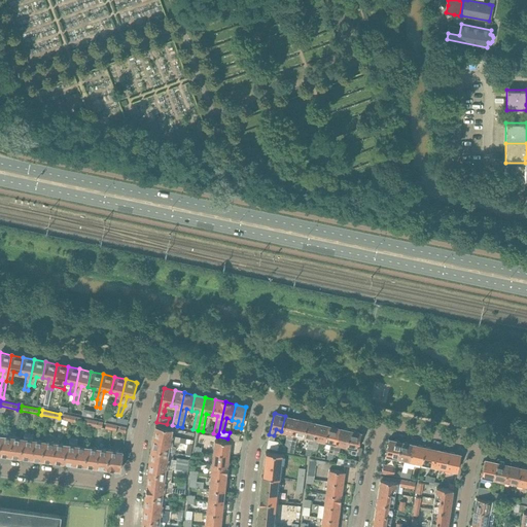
[(81,418),(64,414),(63,419),(80,423),(81,418)]
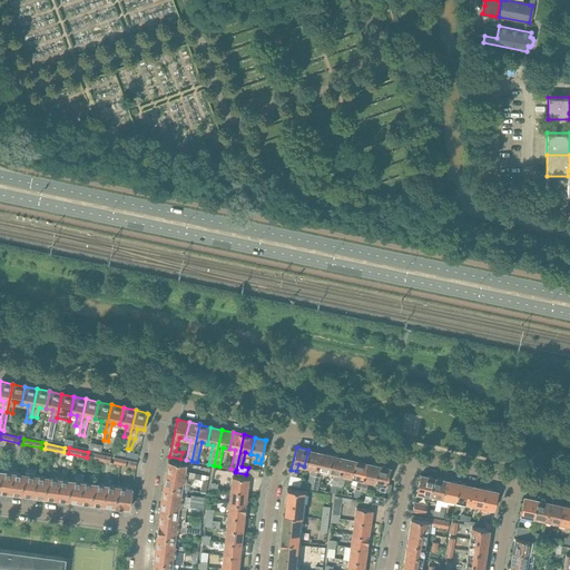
[(302,481),(300,487),(306,488),(312,489),(320,452),(308,450),(305,467),(311,468),(307,482),(302,481)]
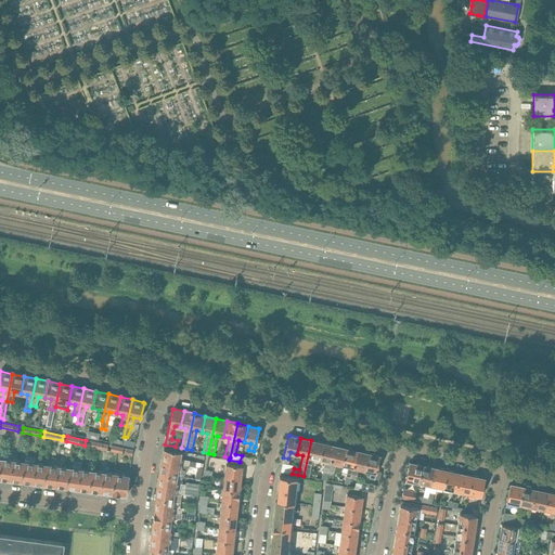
[(313,457),(319,459),(323,442),(311,440),(304,476),(309,477),(313,457)]
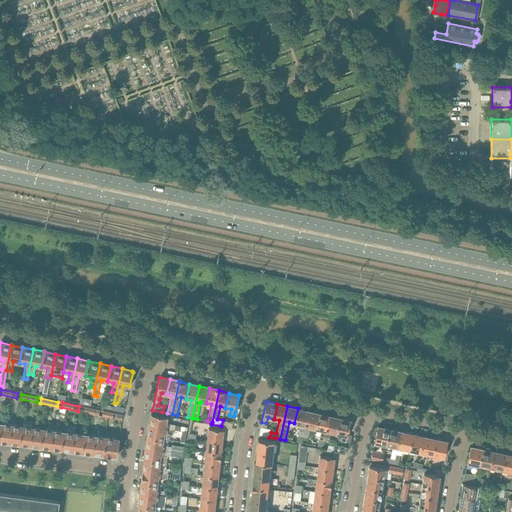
[(99,410),(82,407),(81,411),(98,415),(99,410)]
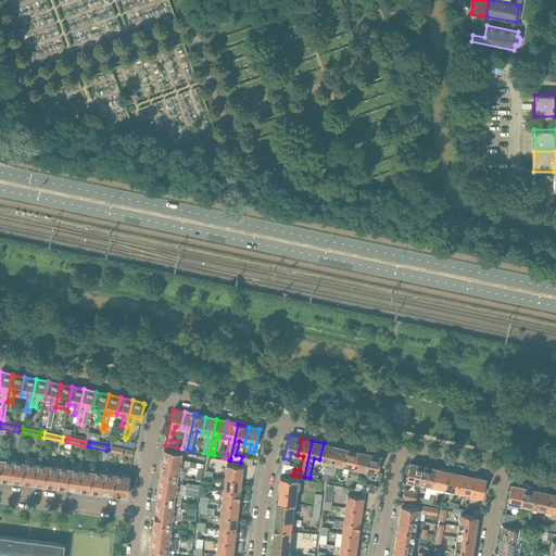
[(324,443),(319,459),(326,462),(324,472),(321,480),(327,481),(329,474),(335,446),(324,443)]
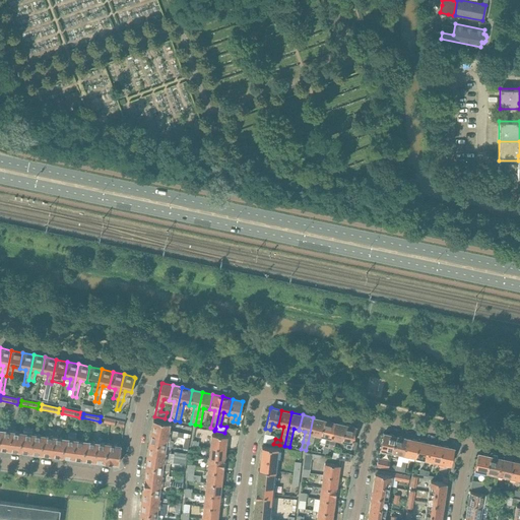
[(315,434),(320,435),(324,419),(313,417),(308,443),(312,444),(315,434)]
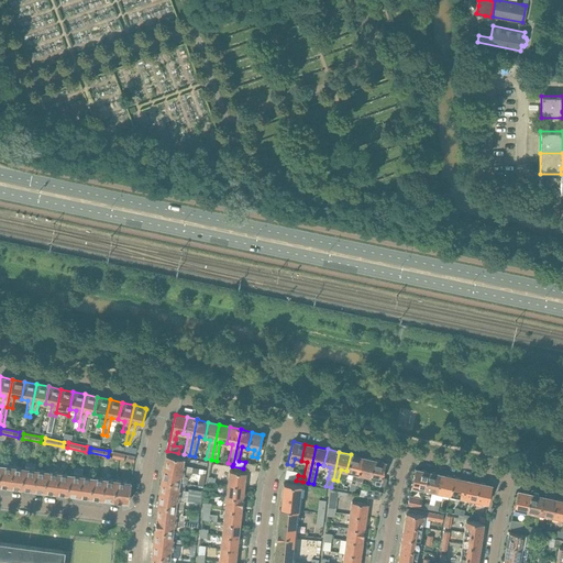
[(166,454),(164,467),(191,472),(192,466),(183,465),(184,457),(166,454)]
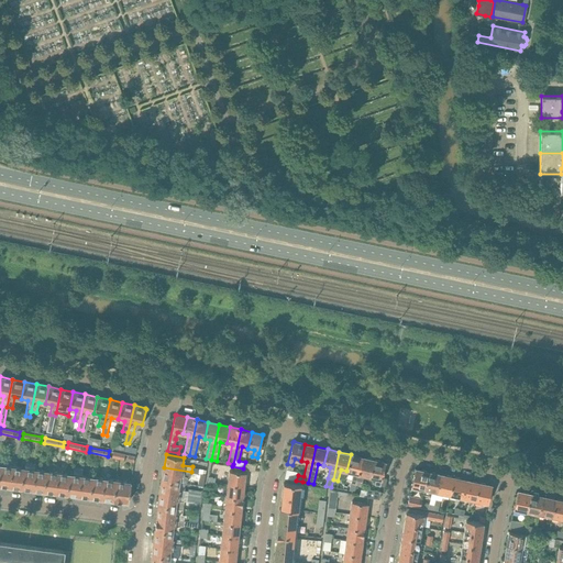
[(353,472),(349,490),(354,492),(355,485),(362,456),(351,454),(346,471),(353,472)]
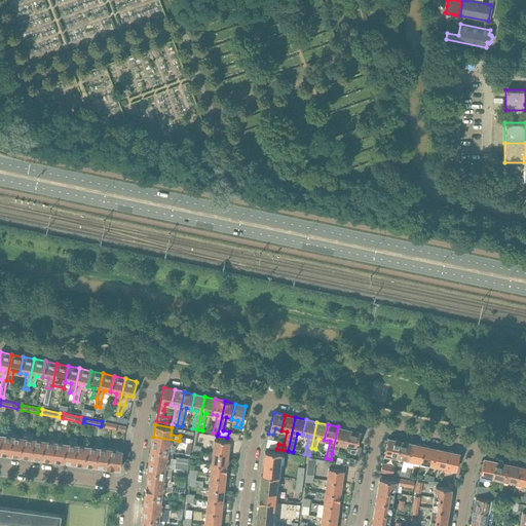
[(340,444),(345,445),(349,429),(338,426),(332,453),(337,454),(340,444)]
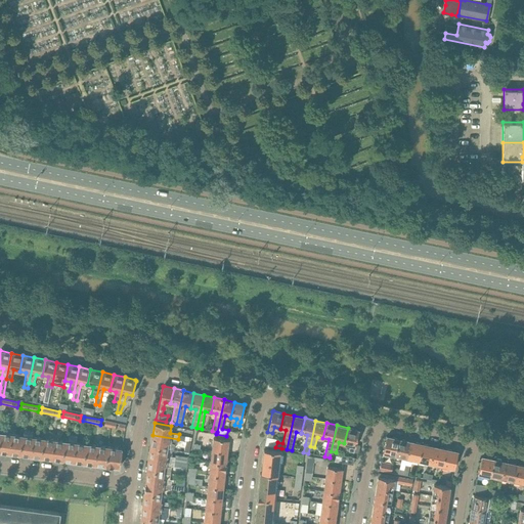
[(344,443),(343,448),(349,449),(349,450),(354,452),(355,444),(358,431),(358,430),(348,428),(344,443)]
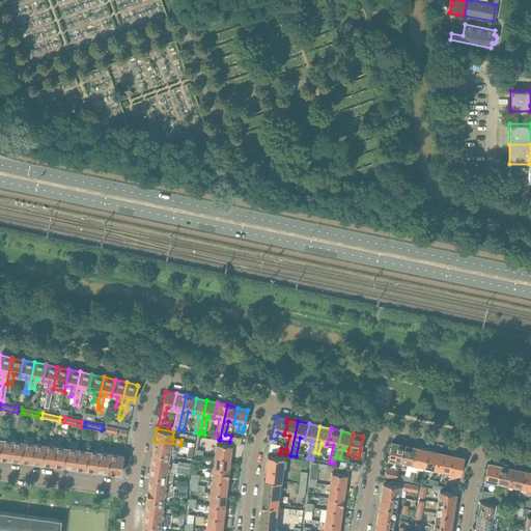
[(231,436),(229,442),(240,445),(242,438),(236,437),(231,436)]
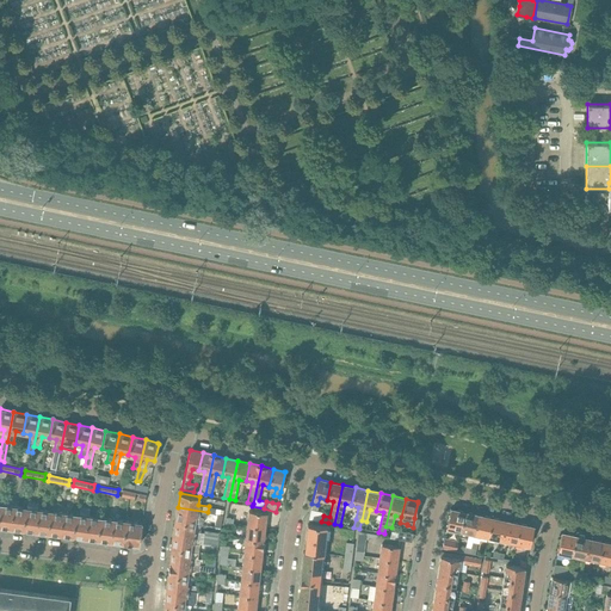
[(1,505),(0,511),(0,525),(23,529),(26,507),(8,506),(1,505)]
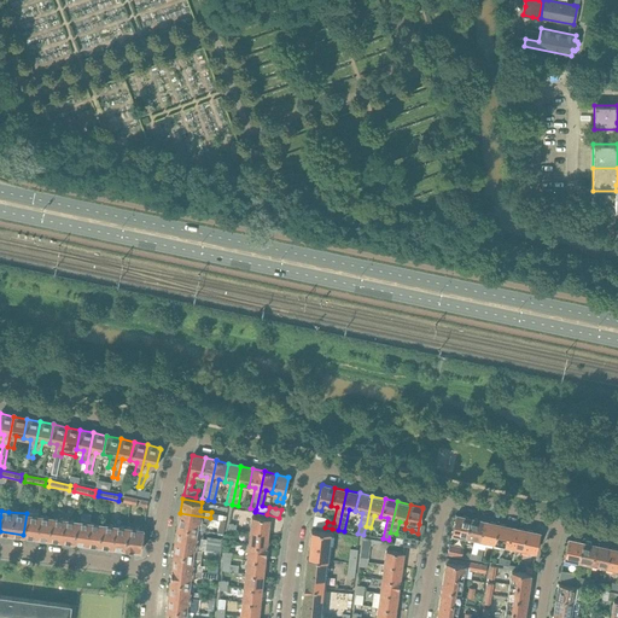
[(51,517),(27,513),(23,535),(48,538),(51,517)]
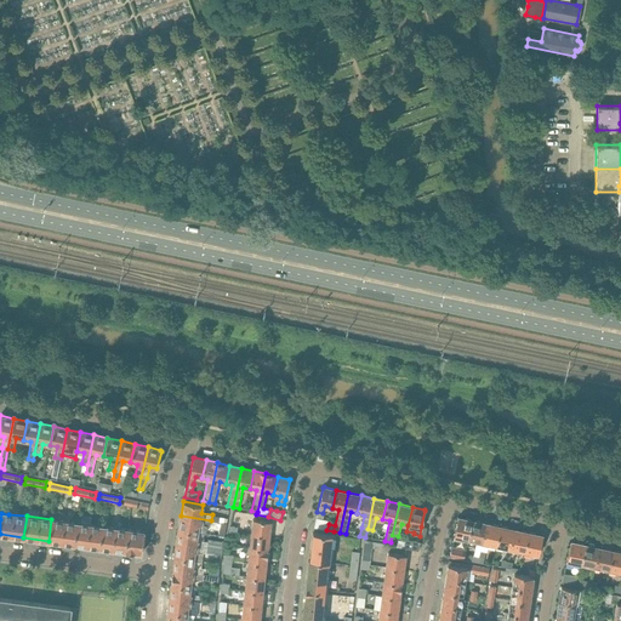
[(181,516),(178,529),(198,533),(203,533),(204,525),(210,527),(211,520),(181,516)]
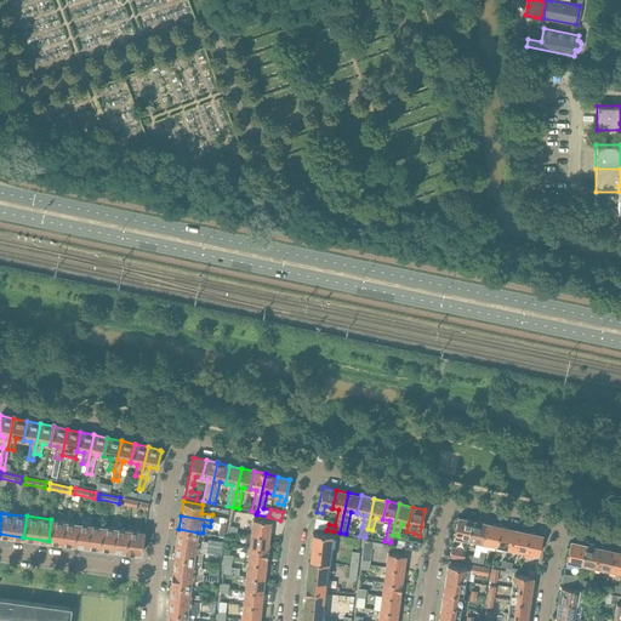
[(461,537),(468,539),(472,520),(459,517),(457,518),(454,539),(460,540),(461,537)]
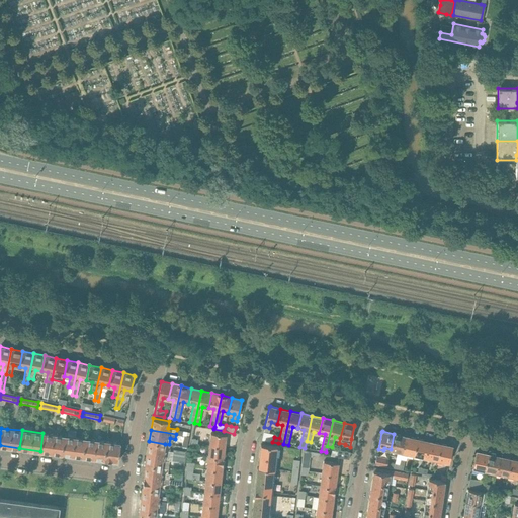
[(272,442),(274,434),(263,432),(261,440),(272,442)]
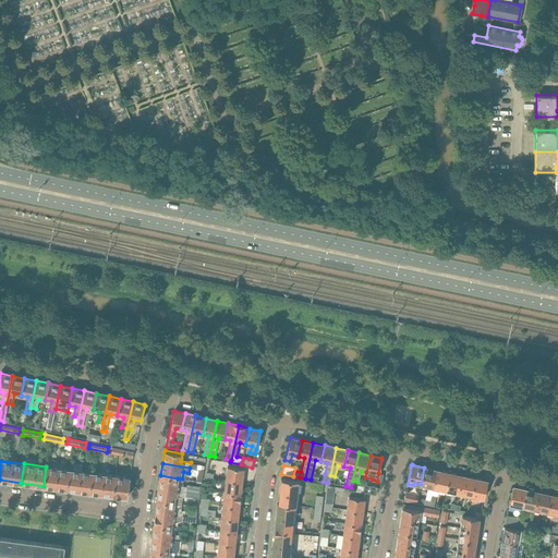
[(46,466),(44,486),(67,489),(69,470),(46,466)]
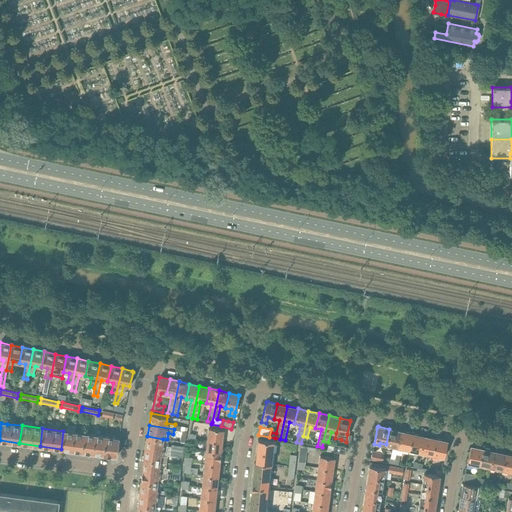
[(209,428),(207,440),(222,442),(223,430),(209,428)]
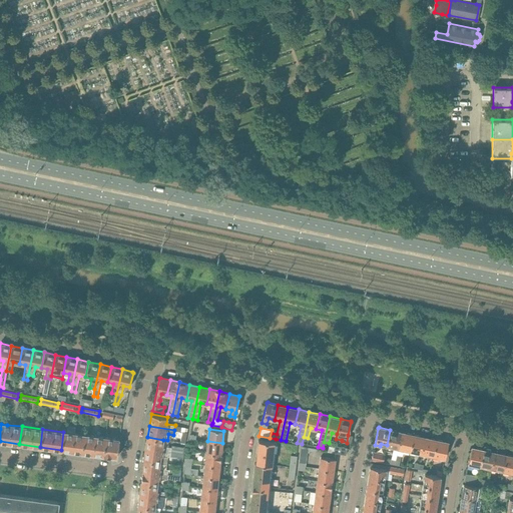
[(402,432),(390,430),(387,445),(386,450),(393,452),(394,449),(398,450),(402,432)]
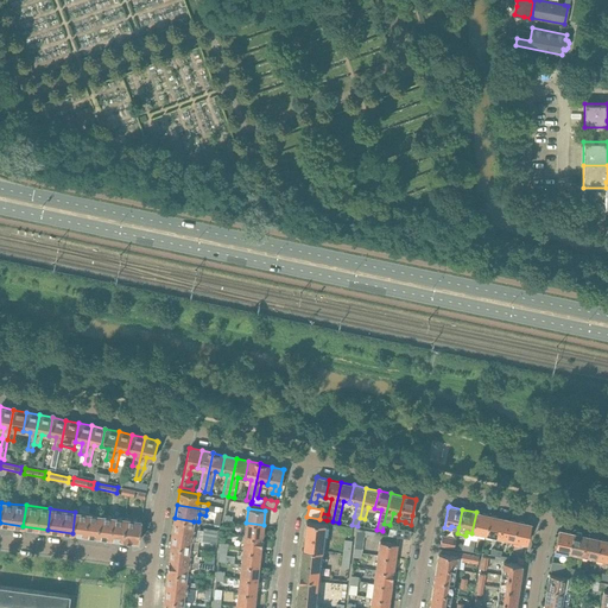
[(75,512),(73,533),(97,537),(100,515),(75,512)]
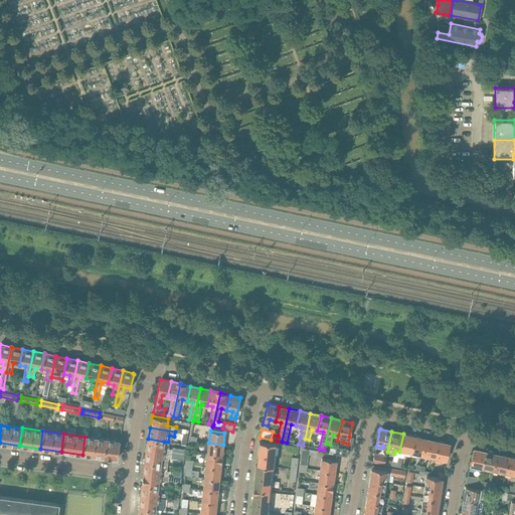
[(405,451),(411,452),(414,437),(403,434),(399,452),(404,453),(405,451)]
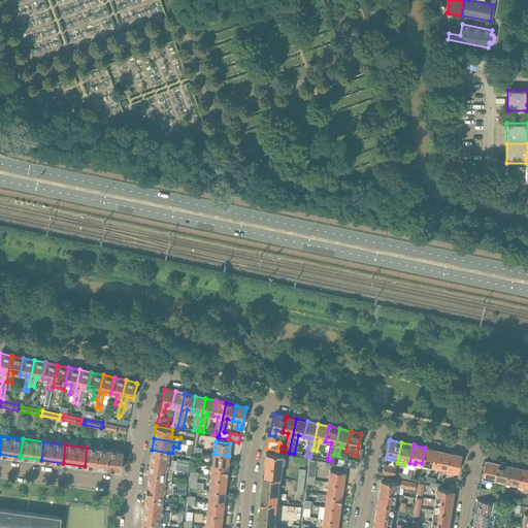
[(87,448),(85,466),(106,468),(108,450),(87,448)]
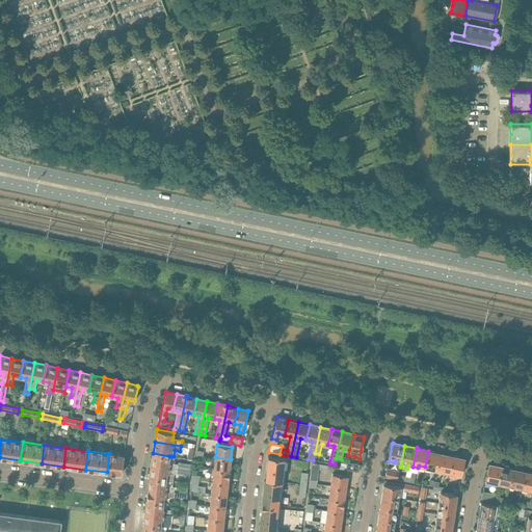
[(441,453),(428,451),(425,467),(431,469),(431,471),(436,472),(441,453)]
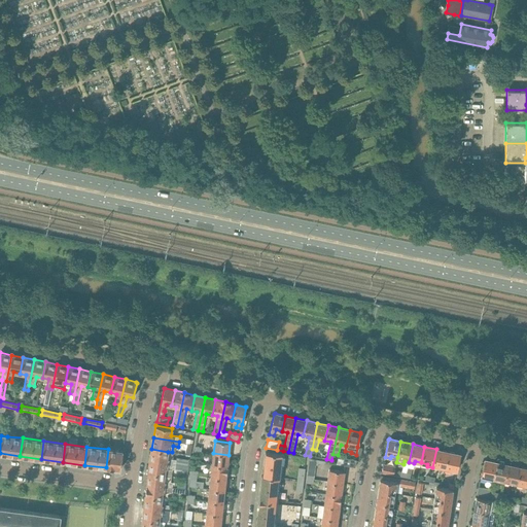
[(108,449),(106,467),(120,469),(123,451),(108,449)]
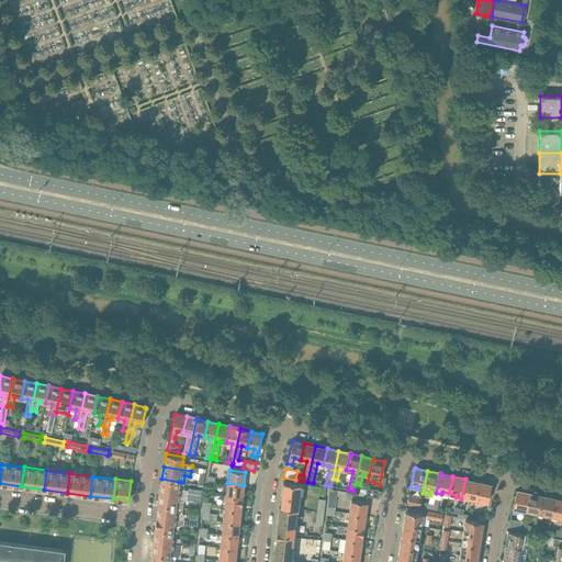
[(161,479),(159,491),(187,495),(188,491),(178,489),(179,482),(161,479)]
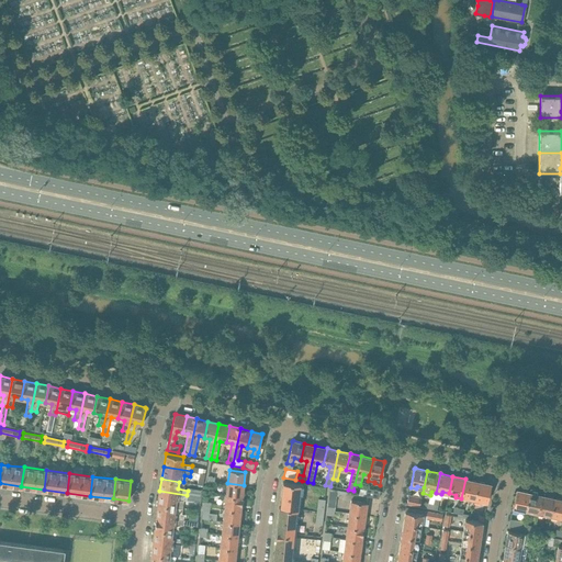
[(468,497),(474,498),(478,482),(465,479),(461,498),(467,499),(468,497)]
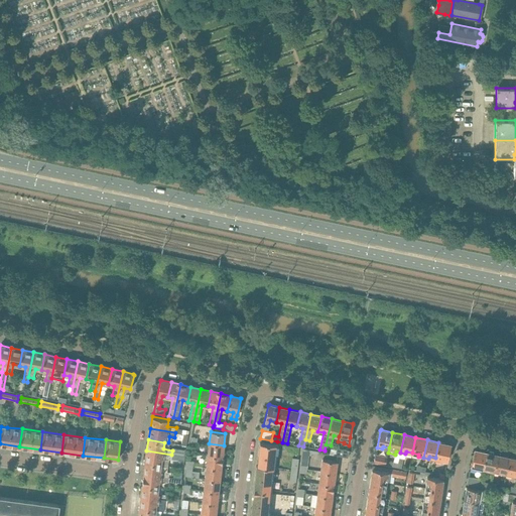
[(268,515),(274,467),(275,467),(277,444),(260,442),(257,466),(256,465),(250,515),(268,515)]
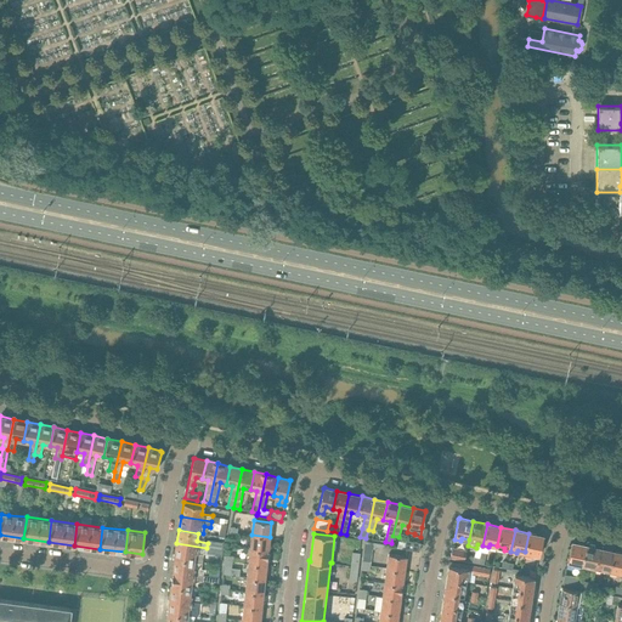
[(542,536),(529,533),(525,552),(532,554),(532,557),(538,558),(543,537),(542,536)]
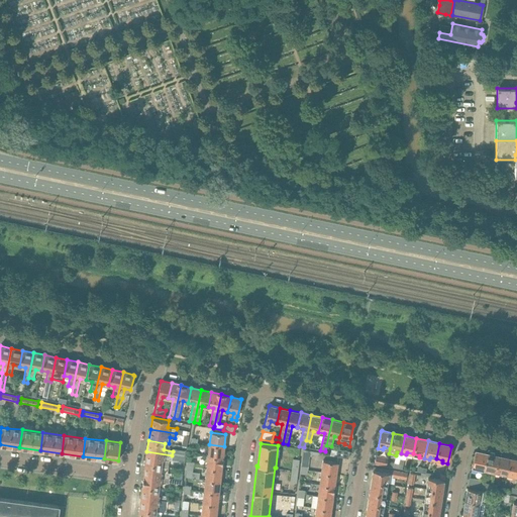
[(223,458),(224,446),(209,444),(208,456),(223,458)]
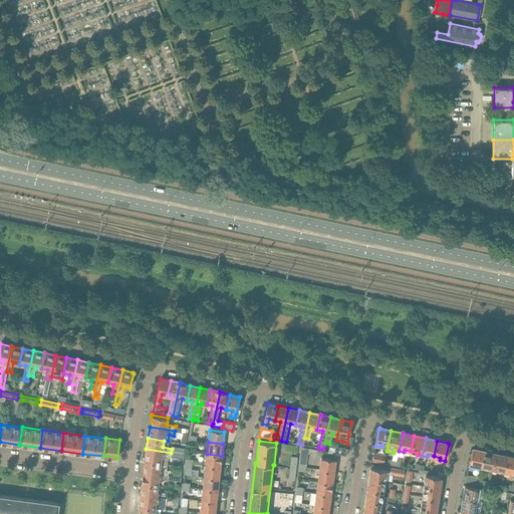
[(334,448),(333,453),(346,456),(347,449),(335,447),(334,448)]
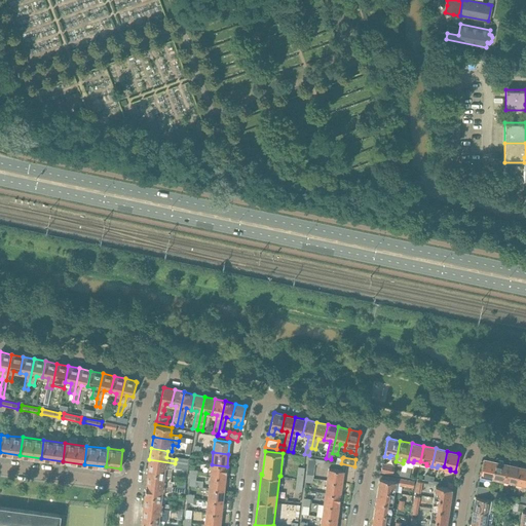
[(483,459),(480,477),(485,478),(486,476),(492,477),(495,461),(484,458),(483,459)]
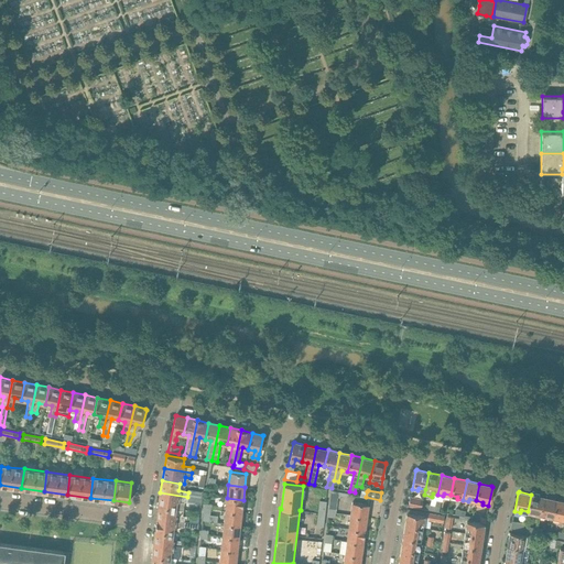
[(158,506),(175,508),(176,500),(202,505),(203,500),(187,497),(160,492),(158,505),(158,506)]
